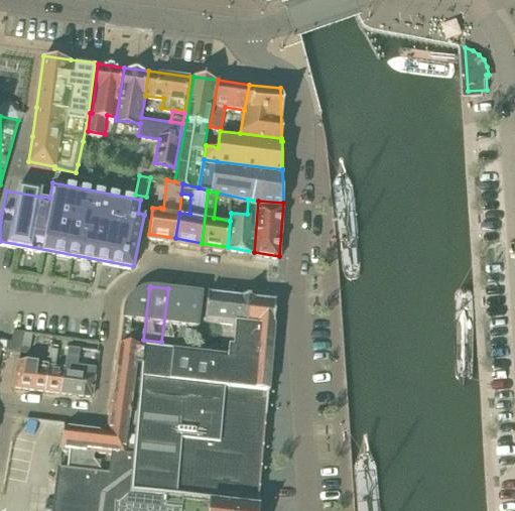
[(131,293),(130,301),(125,300),(121,337),(143,340),(149,288),(140,287),(131,293)]
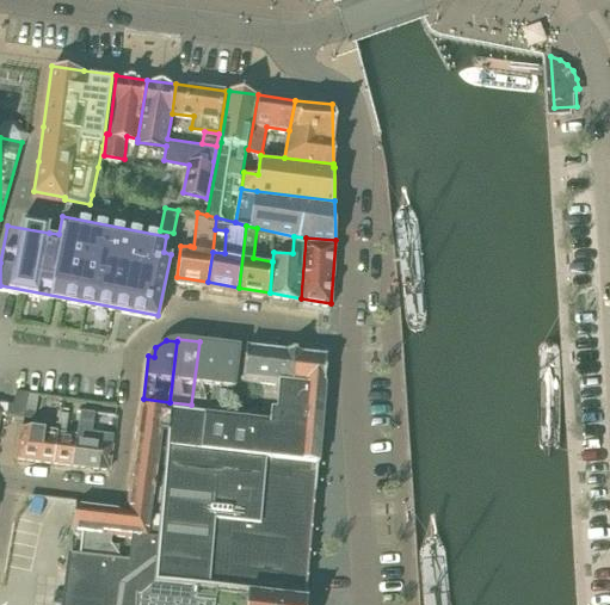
[(211,407),(219,344),(199,341),(191,405),(211,407)]
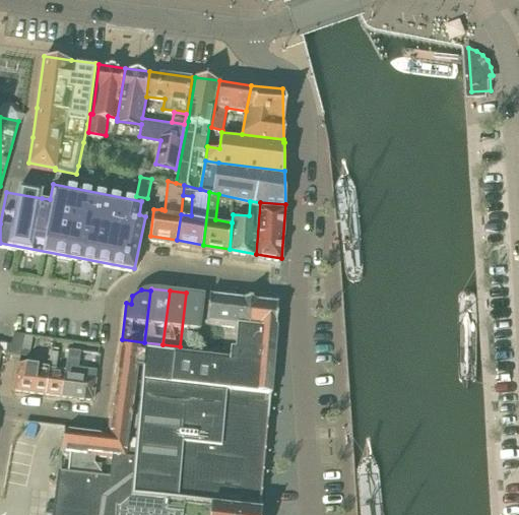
[(180,346),(181,338),(188,339),(190,327),(201,328),(204,295),(186,293),(180,346)]
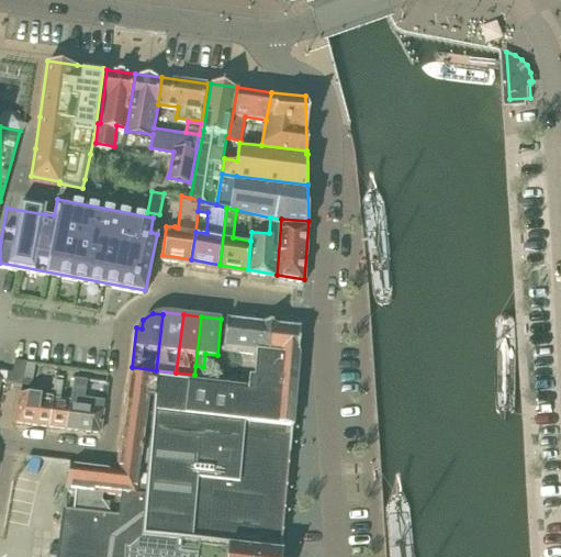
[(250,375),(249,385),(265,387),(266,378),(279,379),(279,370),(298,371),(299,355),(301,325),(227,316),(224,347),(257,352),(256,375),(250,375)]
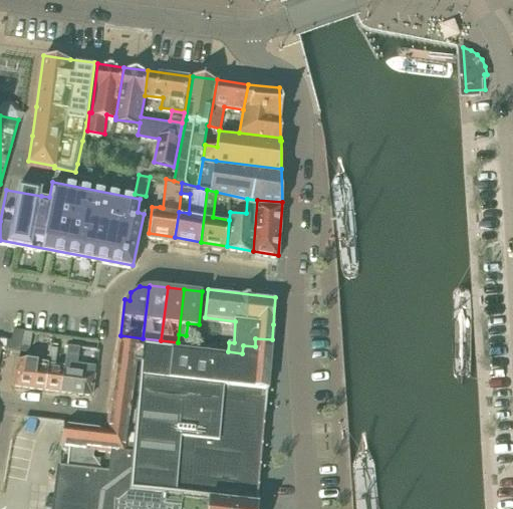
[(11,337),(7,337),(6,346),(20,349),(21,342),(23,328),(13,327),(11,337)]
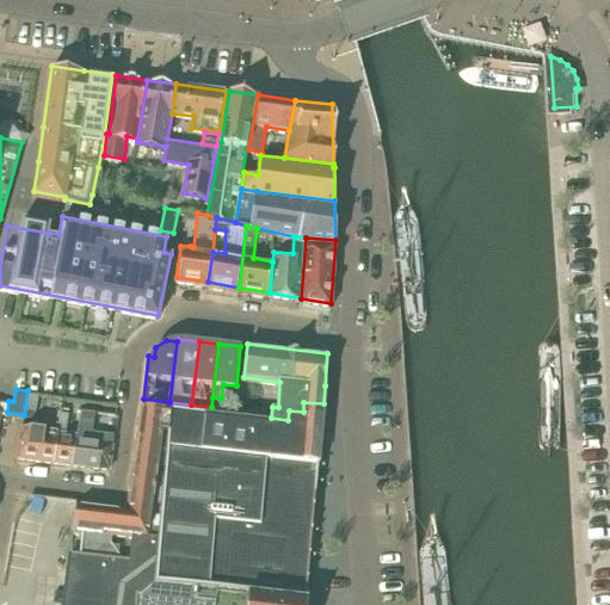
[(37,393),(28,390),(25,407),(34,409),(37,393)]
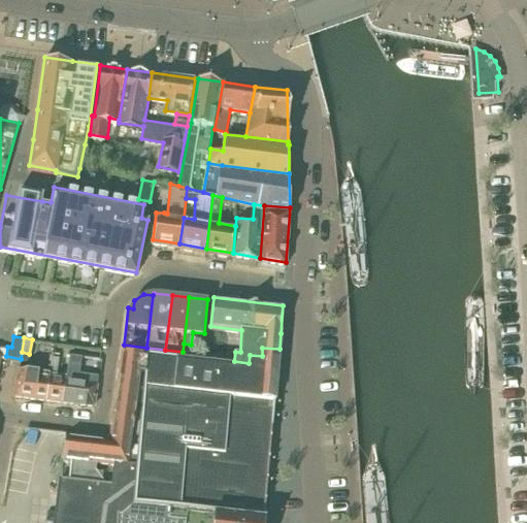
[(194,345),(185,344),(183,355),(192,356),(194,345)]
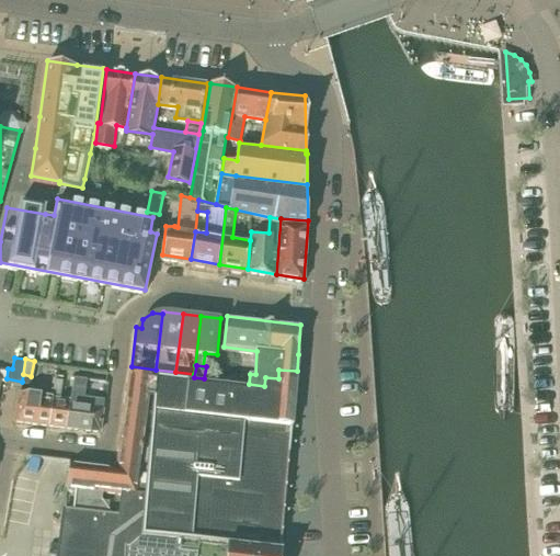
[(297,372),(297,371),(278,370),(278,378),(265,377),(264,386),(249,384),(189,377),(189,376),(157,373),(153,400),(147,491),(140,490),(121,488),(120,491),(118,511),(110,510),(91,508),(76,506),(65,505),(65,506),(61,506),(55,555),(196,555),(198,539),(282,548),(292,426),(293,426),(296,387),(295,388),(296,371),(297,372)]
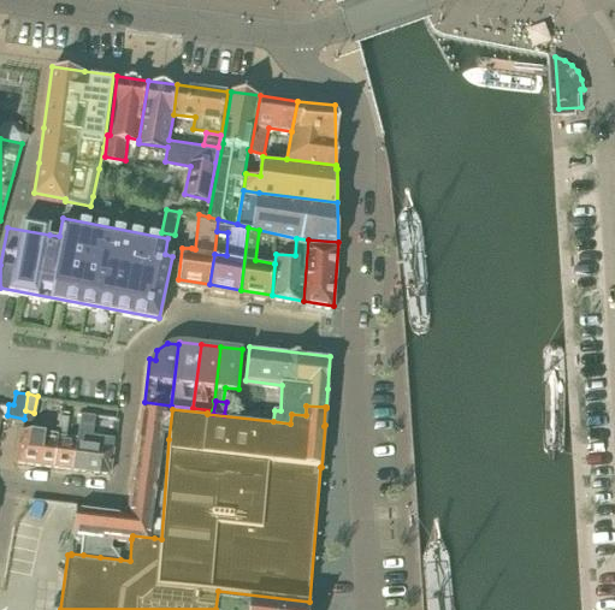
[(143,406),(140,434),(164,437),(169,408),(143,406)]
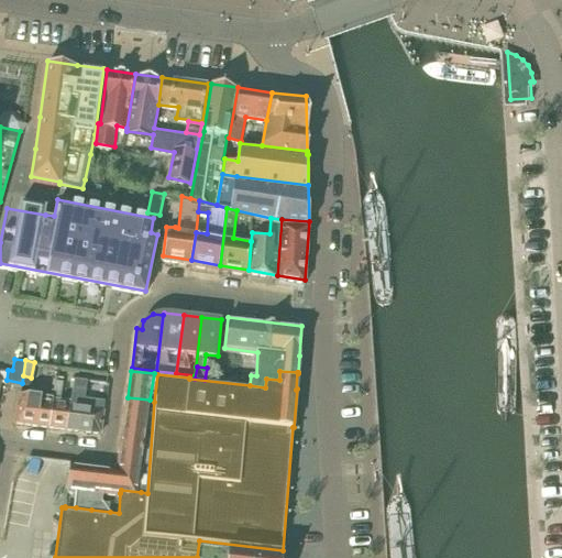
[(48,423),(66,425),(70,397),(59,395),(63,383),(74,384),(75,375),(56,373),(54,386),(53,395),(48,423)]
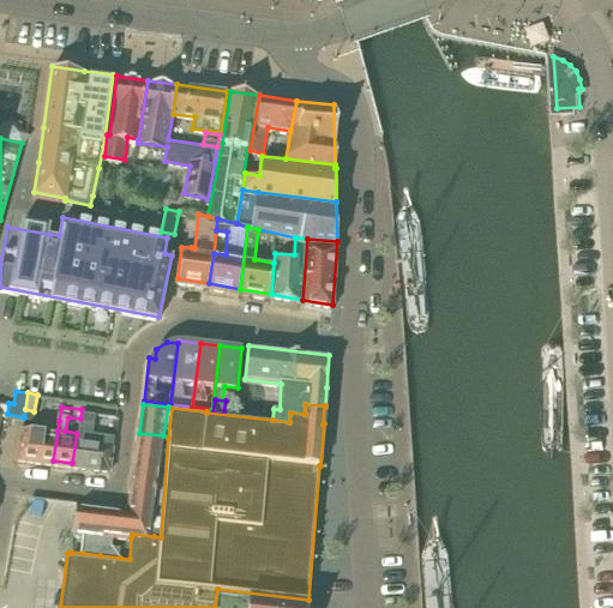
[(100,411),(82,409),(80,419),(79,421),(97,423),(100,411)]
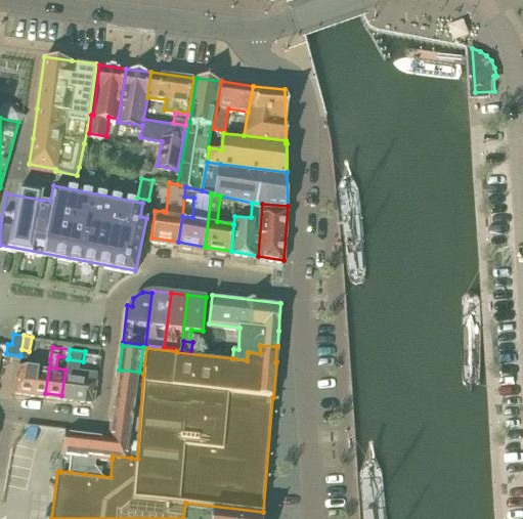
[(13,389),(45,393),(49,368),(18,363),(13,389)]
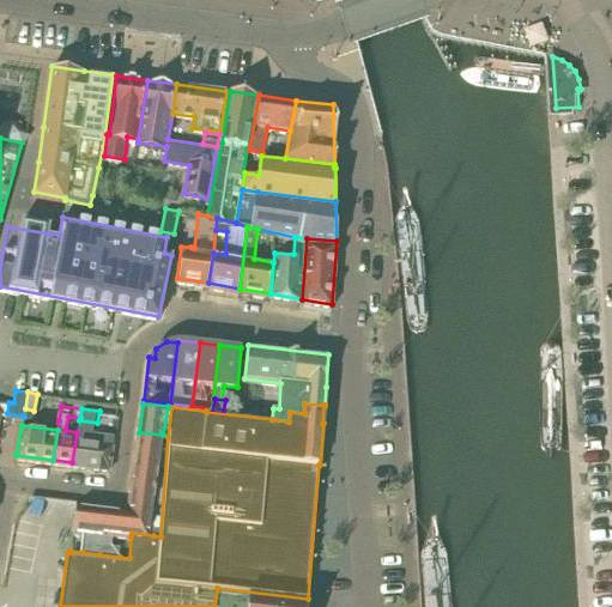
[(90,433),(77,432),(72,462),(110,467),(114,432),(90,430),(90,433)]
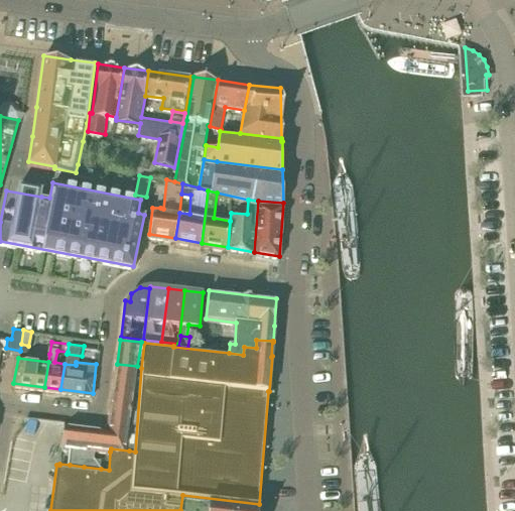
[(137,367),(137,366),(117,364),(114,390),(137,393),(140,367),(137,367)]
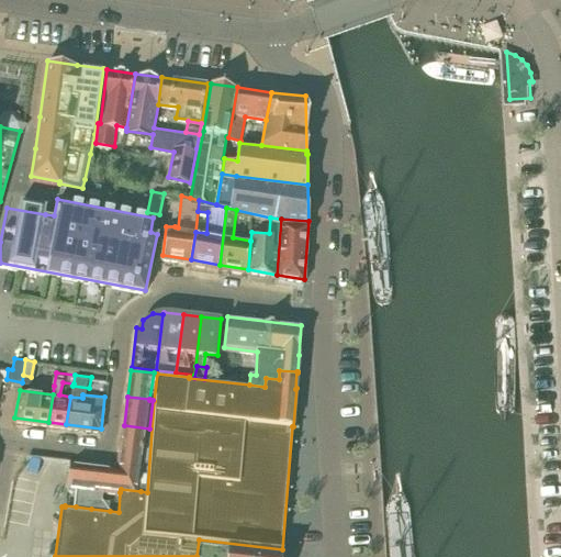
[(120,453),(145,455),(149,429),(124,425),(120,453)]
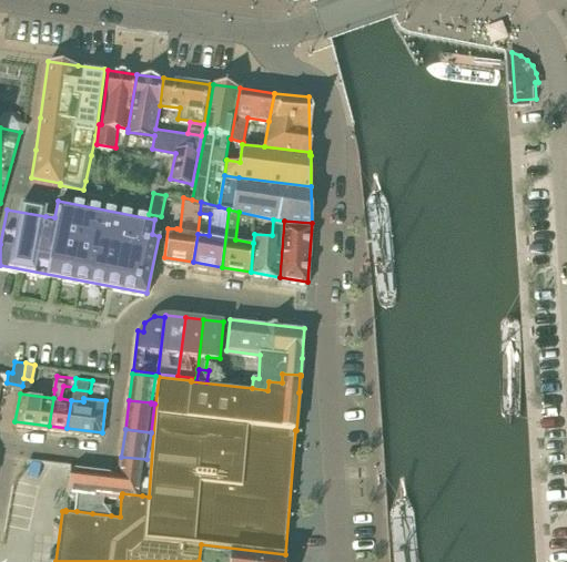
[(142,496),(147,459),(121,457),(120,469),(118,470),(124,481),(122,493),(142,496)]
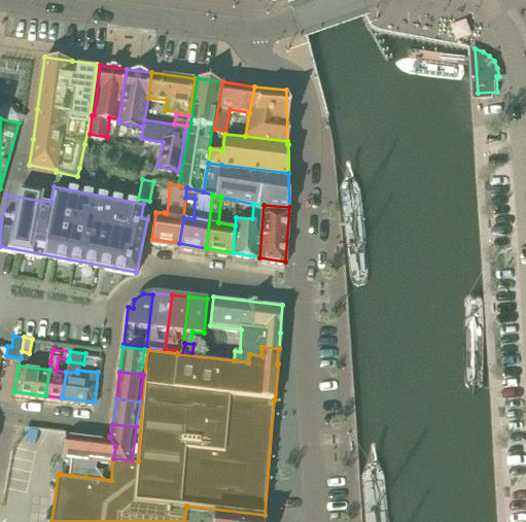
[(71,475),(85,477),(91,436),(66,432),(63,457),(68,458),(68,459),(72,459),(71,468),(71,475)]
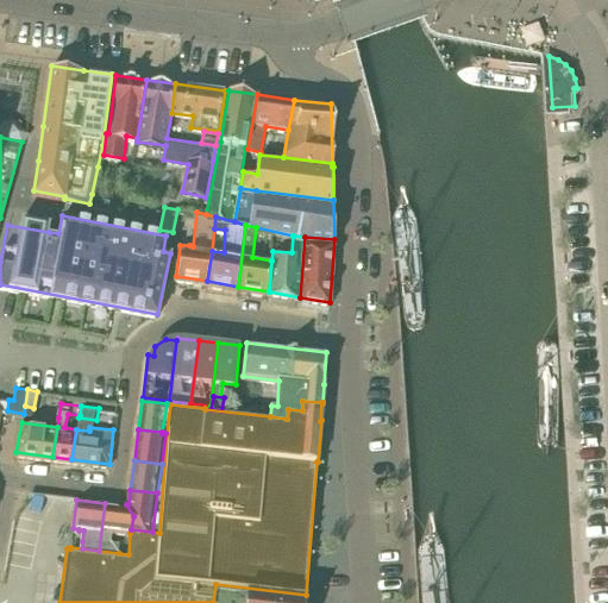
[(105,503),(99,551),(119,553),(120,540),(112,539),(113,531),(130,533),(131,529),(133,516),(126,504),(125,506),(105,503)]
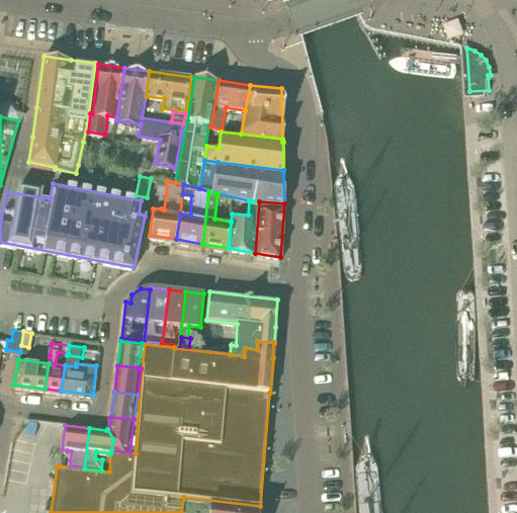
[(183,497),(181,512),(260,512),(261,506),(260,506),(183,497)]
